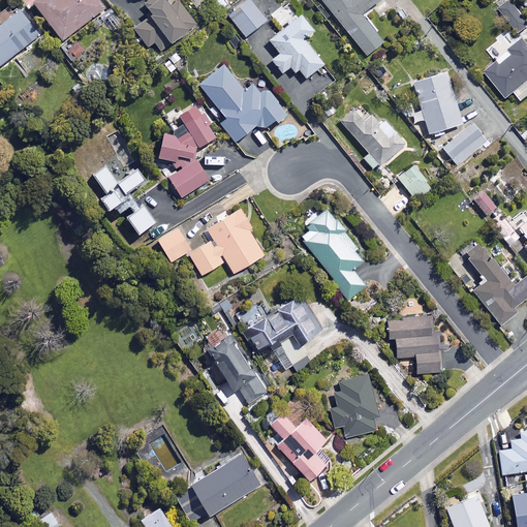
[(106,9),(99,0),(33,0),(32,0),(63,41),(106,9)]
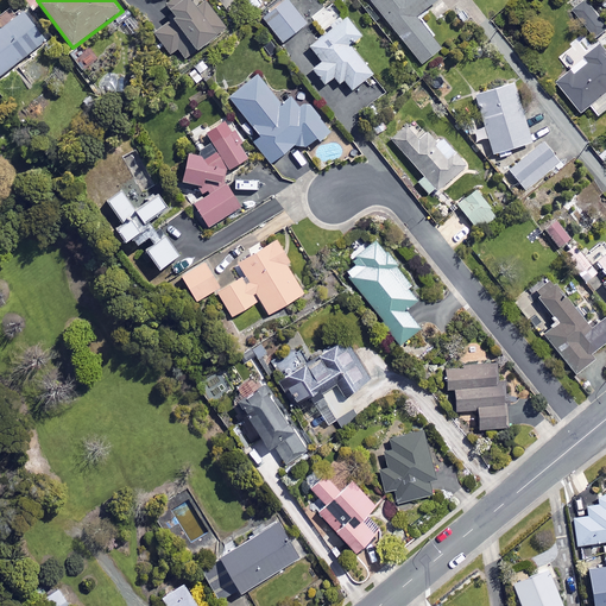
[(197,10),(190,0),(172,0),(166,5),(176,18),(155,32),(171,56),(178,50),(185,60),(227,30),(207,2),(197,10)]
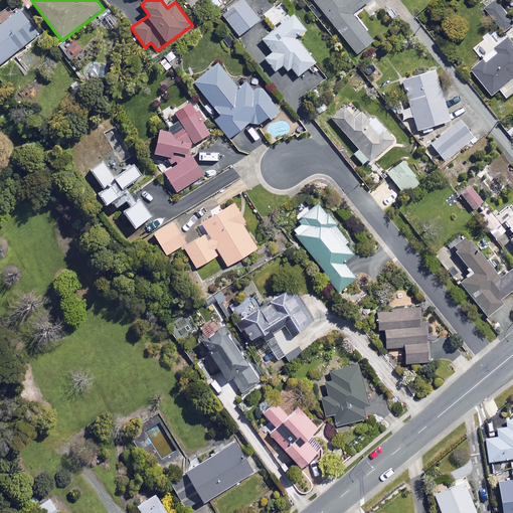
[(260,20),(243,0),(241,0),(222,16),(239,36),(260,20)]
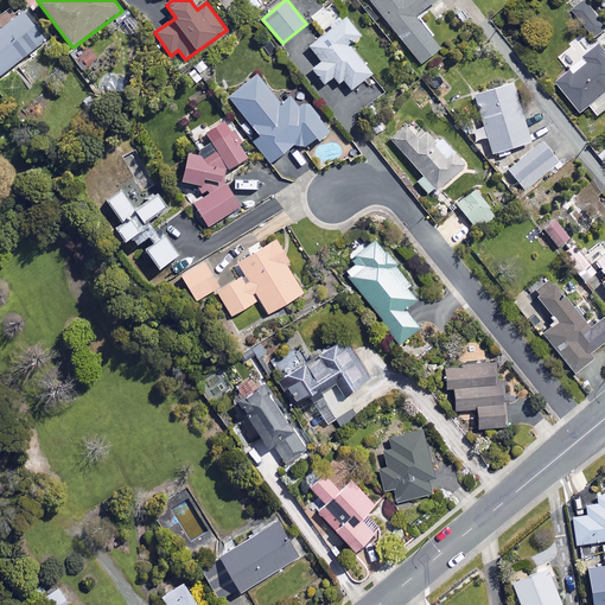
[(369,0),(420,64),(440,49),(414,17),(434,0),(369,0)]
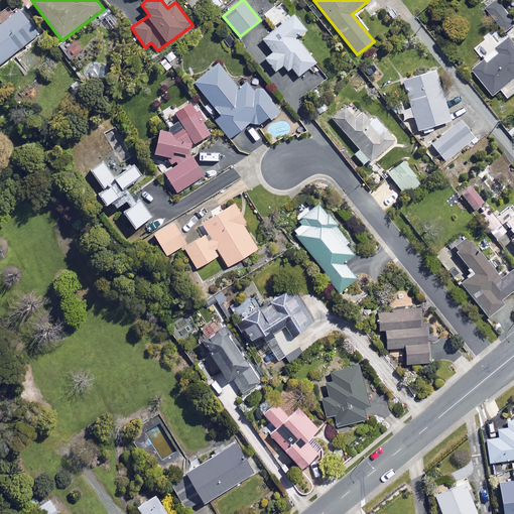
[(305,30),(294,15),(290,18),(281,5),(264,19),(274,31),(263,39),(273,52),(265,58),(275,72),(283,66),(288,72),(292,69),(298,77),(315,62),(295,37),(305,30)]
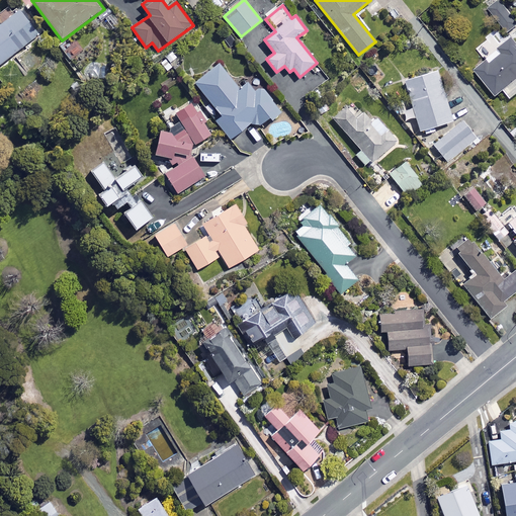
[(0,65),(39,35),(20,9),(0,23),(0,65)]
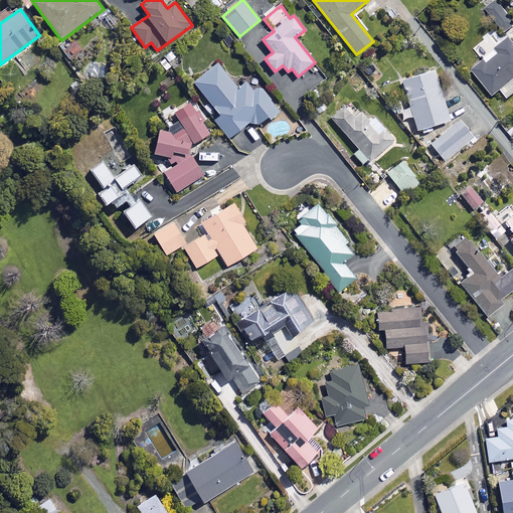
[(512,38),(473,69),(494,96),(502,90),(509,99),(512,96),(512,38)]
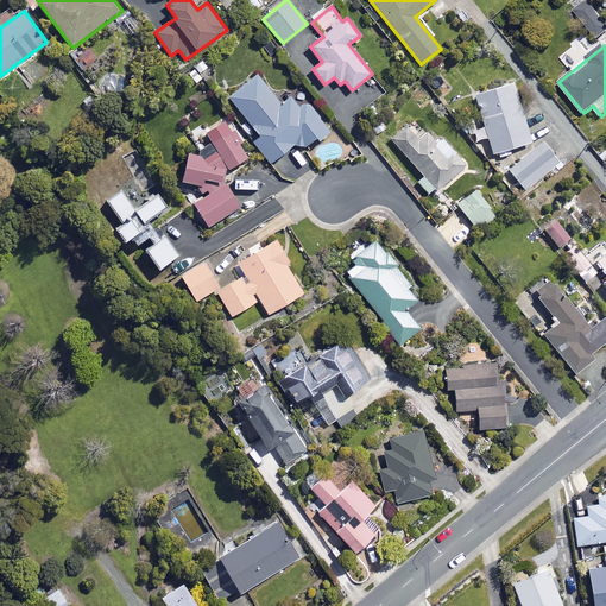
[(297,143),(303,149),(316,139),(321,145),(334,134),(309,102),(300,108),(291,98),(281,105),(259,76),(231,98),(260,137),(254,141),(271,163),(297,143)]
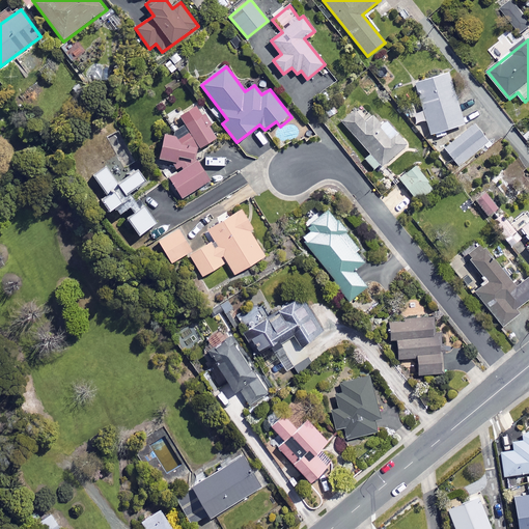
[(464,123),(448,72),(415,82),(430,134),(464,123)]
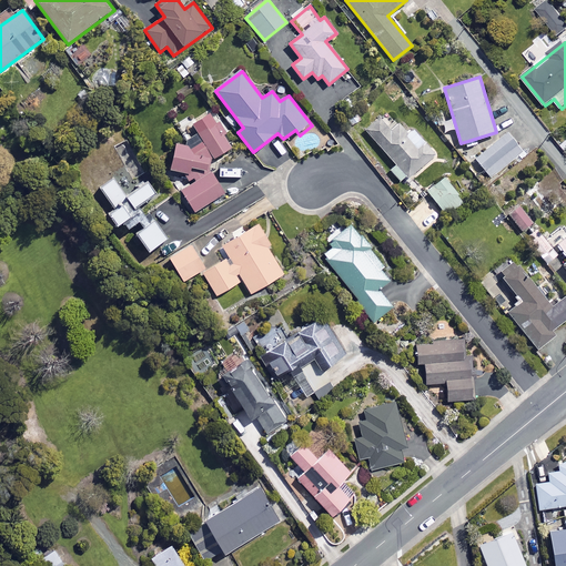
[(401,87),(393,87),(390,89),(387,93),(388,98),(391,101),(395,102),(400,102),(403,99),(405,93),(404,90),(401,87)]
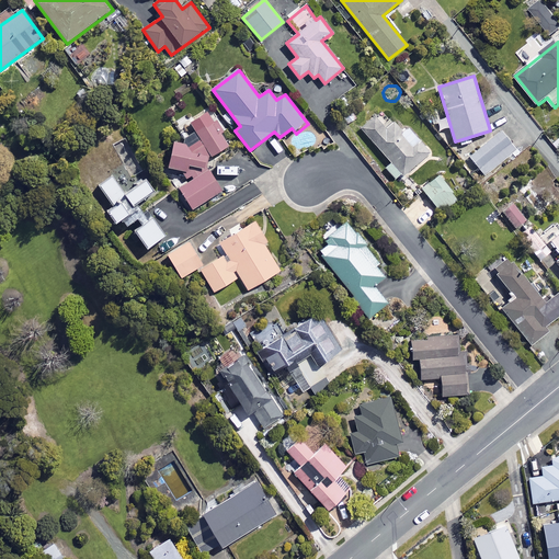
[(228,146),(195,93),(179,103),(196,133),(182,143),(172,140),(168,166),(182,171),(189,182),(179,189),(193,209),(223,191),(203,161),(228,146)]
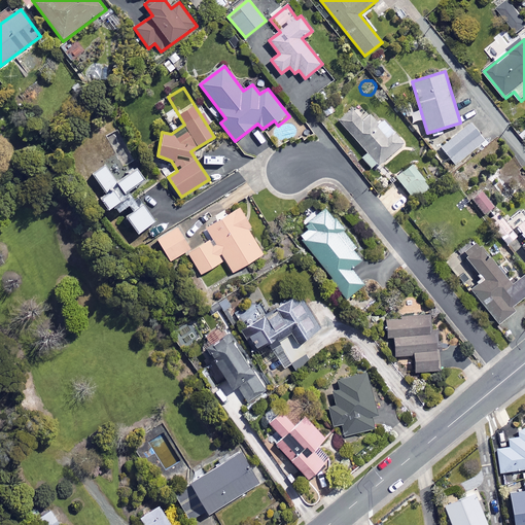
[(378,125),(360,105),(341,123),(368,154),(363,159),(373,170),(403,143),(383,120),(378,125)]
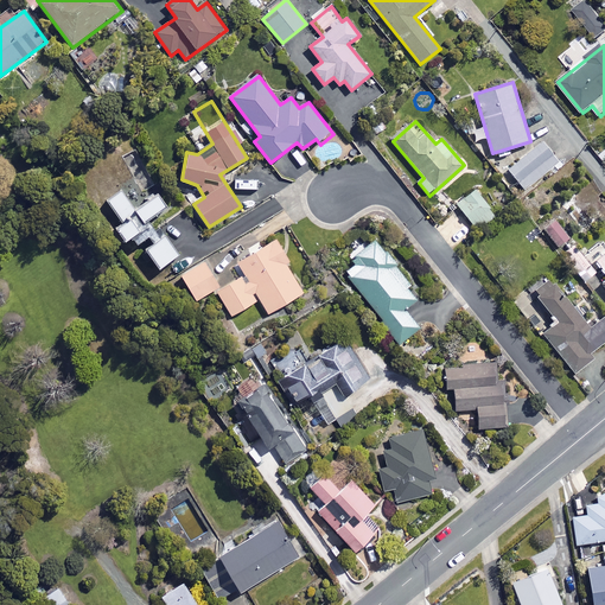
[(559,160),(543,142),(507,171),(522,190),(559,160)]
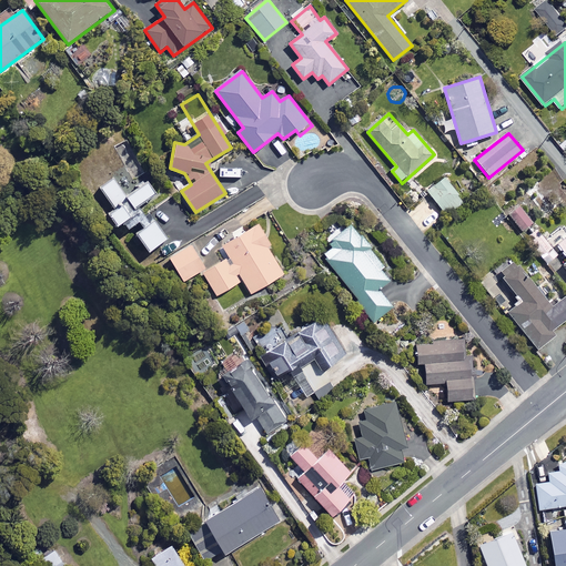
[(154,221),(150,224),(137,205),(155,193),(147,181),(125,196),(114,179),(101,188),(114,206),(108,211),(117,224),(122,220),(128,228),(139,221),(144,228),(137,233),(149,251),(167,239),(154,221)]
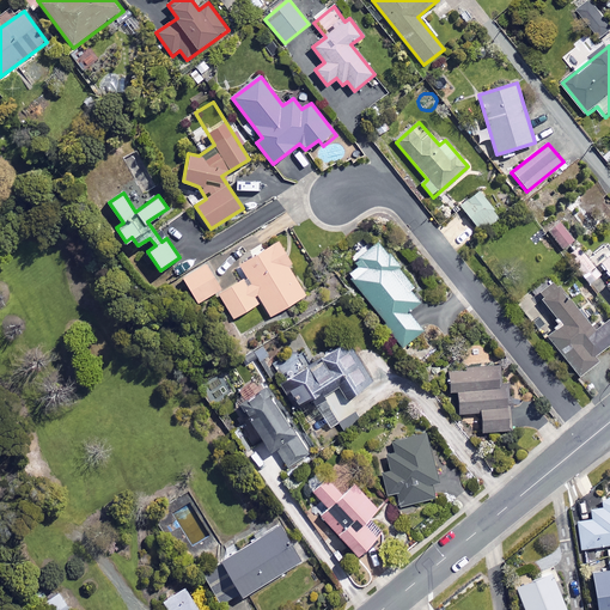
[(499,218),(479,193),(462,207),(481,232),(499,218)]
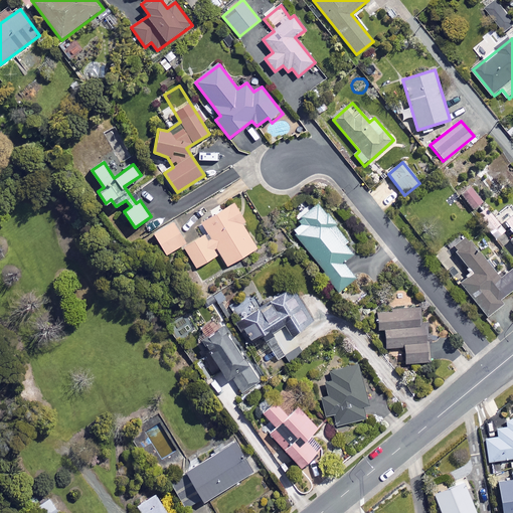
[(483,201),(470,185),(460,193),(473,209),(483,201)]
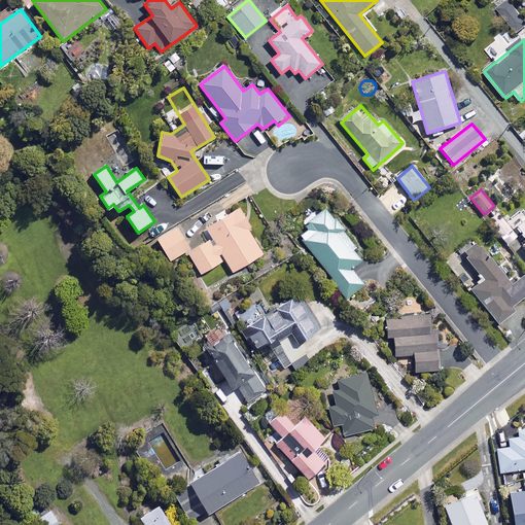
[(524,210),(521,206),(505,217),(524,241),(524,246),(523,247),(524,249),(524,210)]
